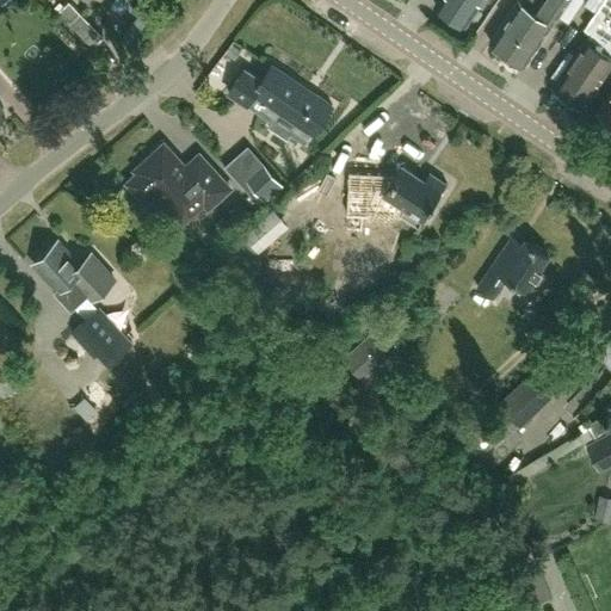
[(437,0),(434,5),(464,25),(479,5),(483,8),(488,0),(437,0)]
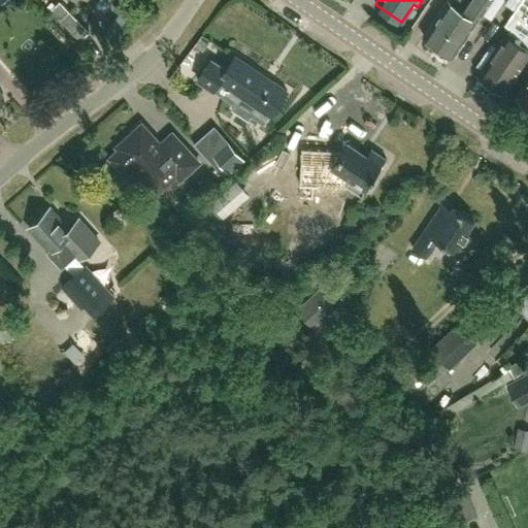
[(469,0),(448,0),(423,36),(438,47),(449,33),(448,32),(469,0)]
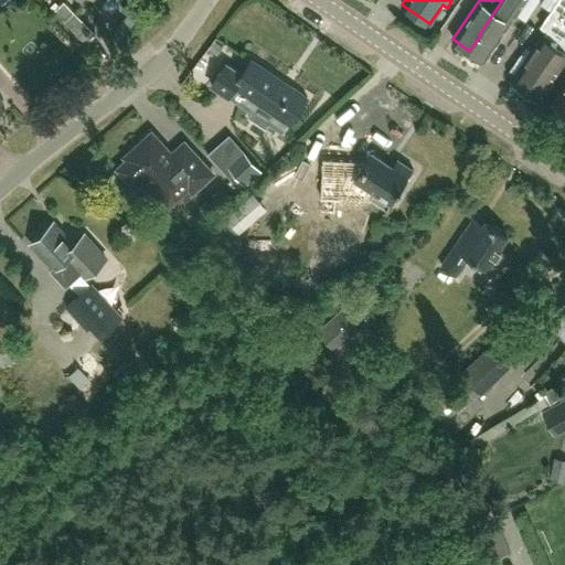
[(502,0),(479,34),(480,35),(469,51),(483,61),(525,0),(502,0)]
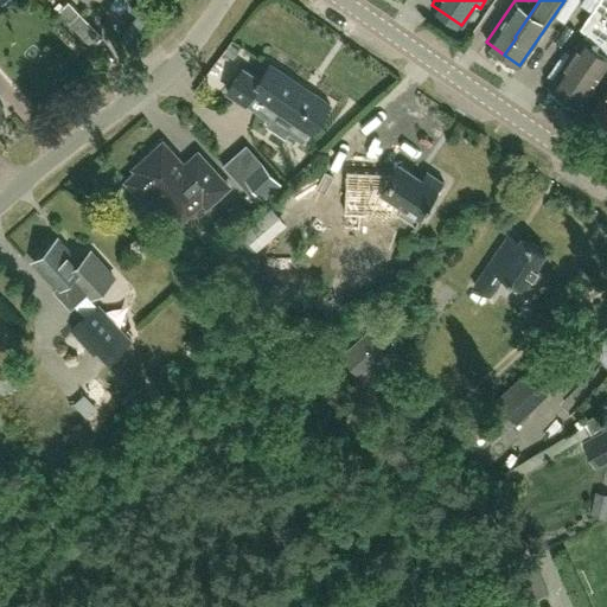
[(606,0),(600,0),(581,29),(587,33),(573,55),(572,55),(550,85),(577,106),(606,63),(606,0)]
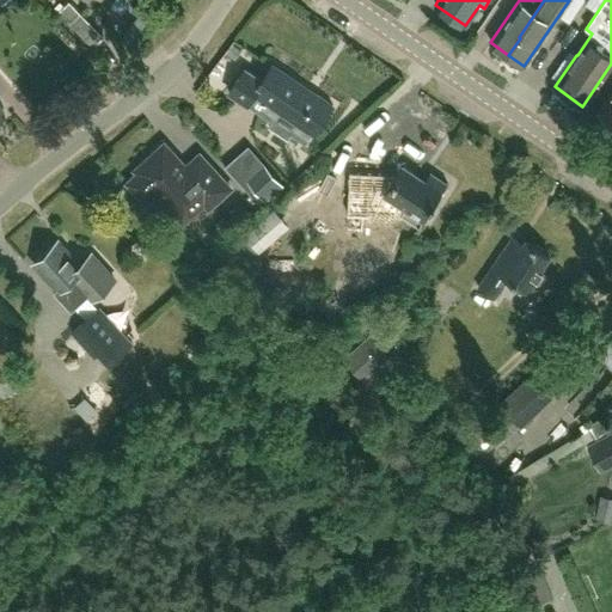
[(589,0),(575,0),(565,13),(583,26),(599,6),(589,0)]
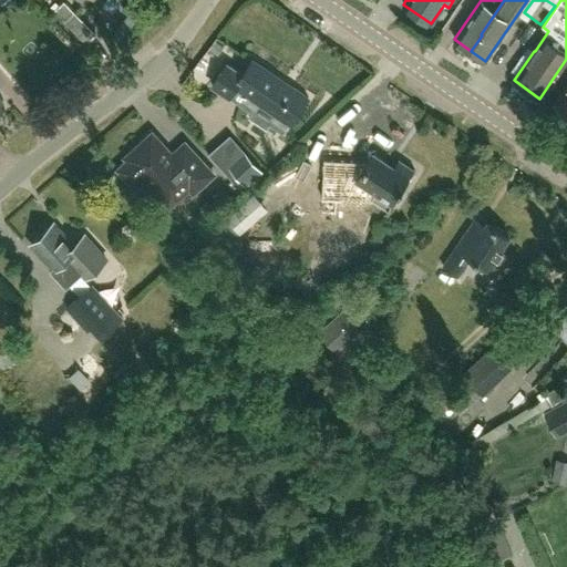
[(54,14),(86,47),(98,35),(64,3),(54,14)]
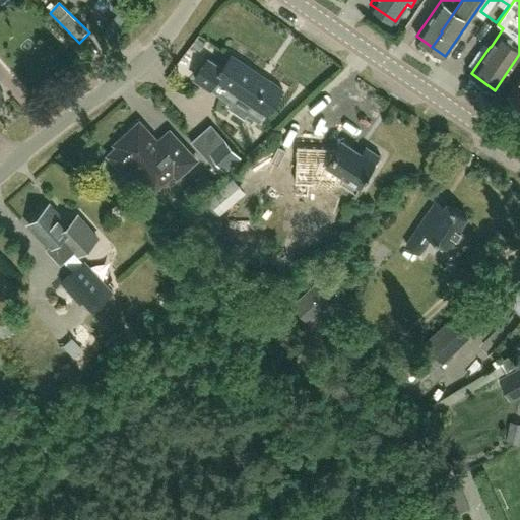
[(216,80),(253,105),(251,109),(263,118),(265,114),(267,115),(267,114),(282,91),(283,90),(267,79),(264,84),(257,79),(260,75),(232,56),(231,56),(232,57),(222,69),(208,59),(195,79),(210,89),(216,80)]
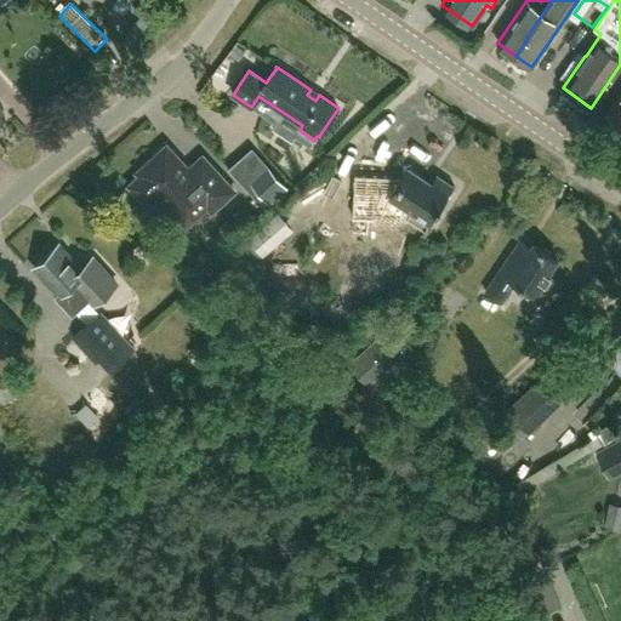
[(620,95),(605,118),(619,126),(620,123),(620,95)]
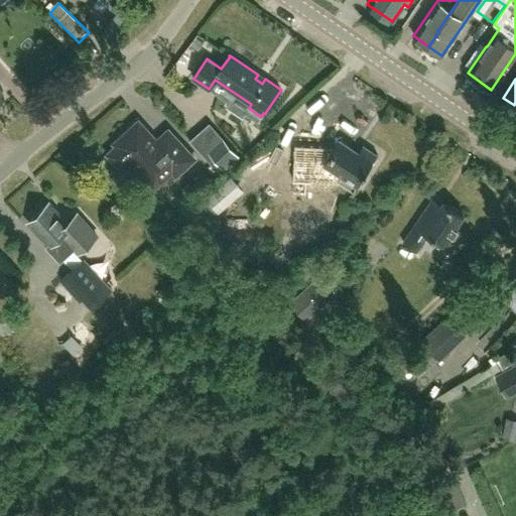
[(172,172),(175,176),(195,159),(172,135),(160,146),(143,128),(132,127),(119,139),(122,142),(108,155),(122,170),(131,162),(149,182),(160,182),(172,172)]
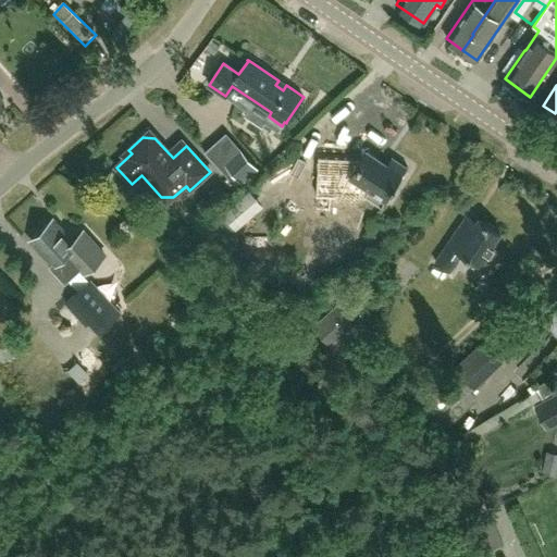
[(221,160),(240,183),(257,169),(238,146),(221,160)]
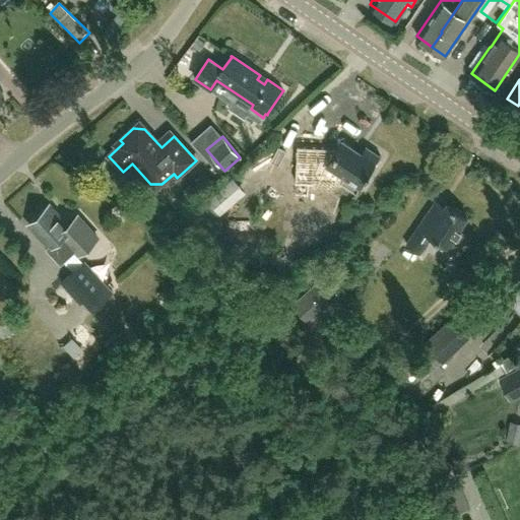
[(355,194),(381,156),(366,147),(361,154),(341,141),(334,152),(328,149),(297,147),(297,160),(327,163),(326,165),(345,178),(341,184),(355,194)]
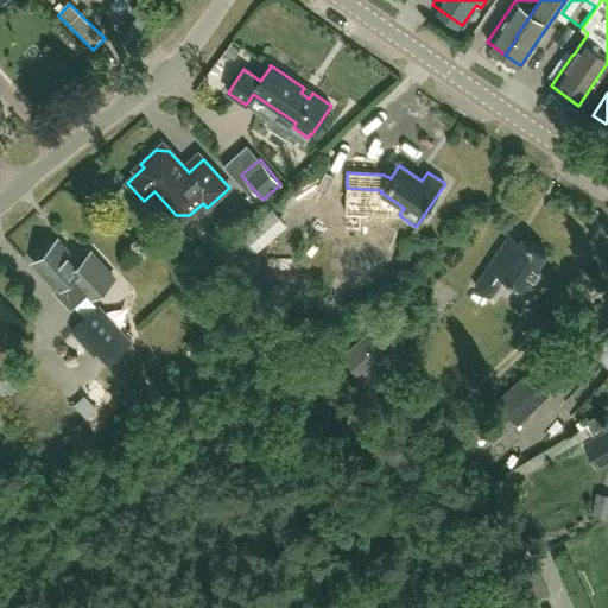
[(279,213),(254,239),(266,251),(291,223),(279,213)]
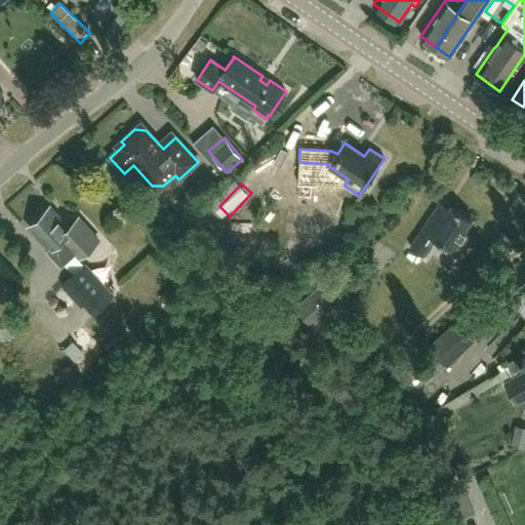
[(459,255),(472,237),(463,232),(472,219),(451,206),(446,214),(437,208),(410,247),(422,256),(435,239),(459,255)]
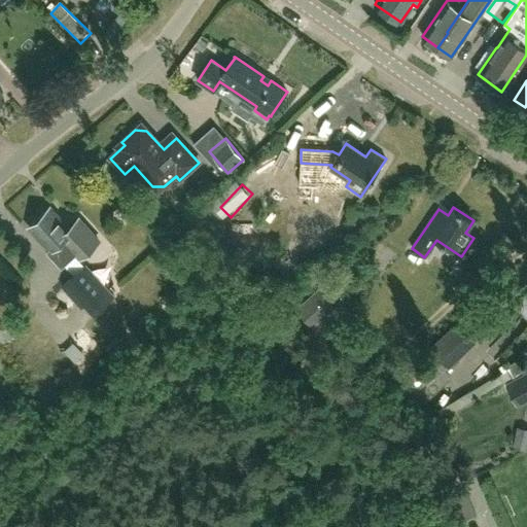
[(80,221),(71,230),(62,220),(61,221),(49,209),(29,227),(50,250),(47,252),(61,268),(76,254),(80,258),(98,242),(80,221)]
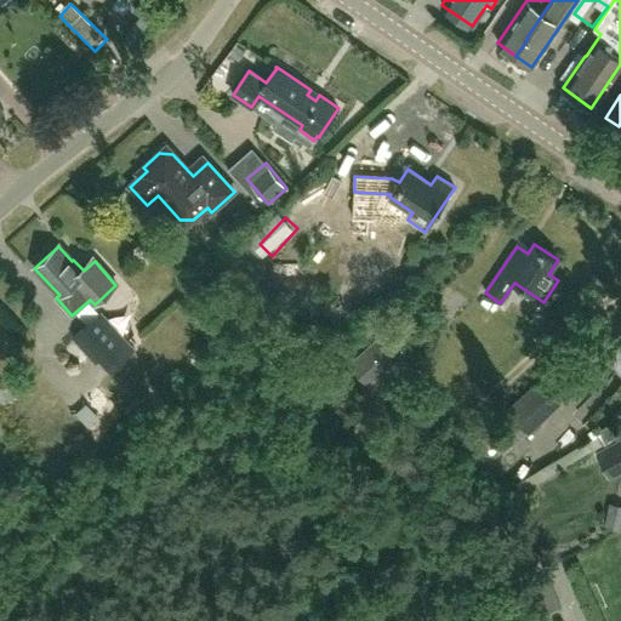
[(281,323),(295,302),(280,292),(267,313),(281,323)]
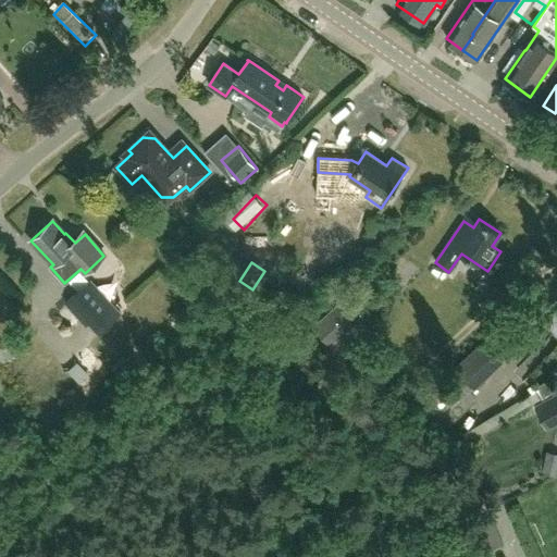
[(224,264),(220,271),(234,281),(239,273),(224,264)]
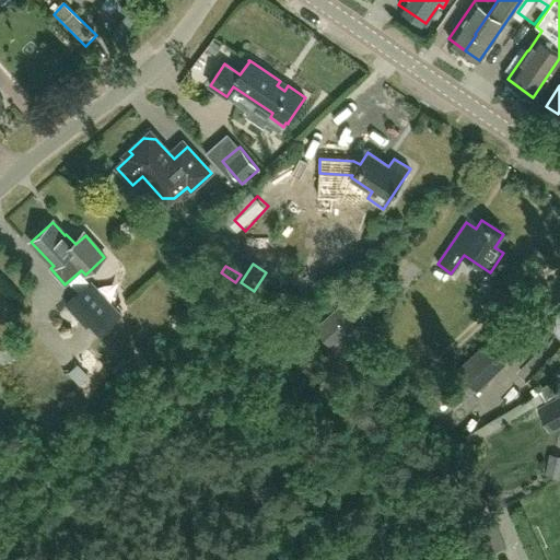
[(121,315),(91,281),(66,305),(86,327),(89,325),(98,336),(121,315)]
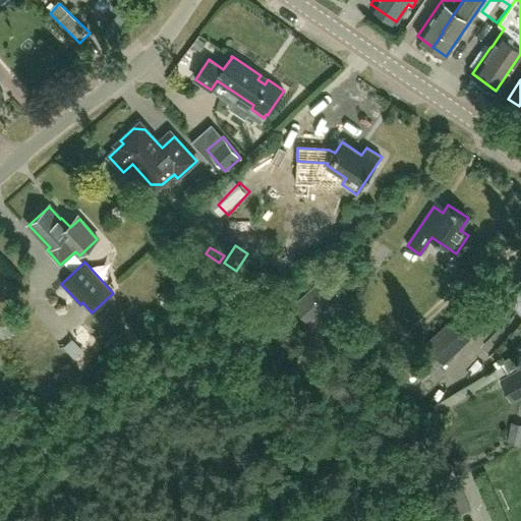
[(231,275),(221,268),(215,279),(224,285),(231,275)]
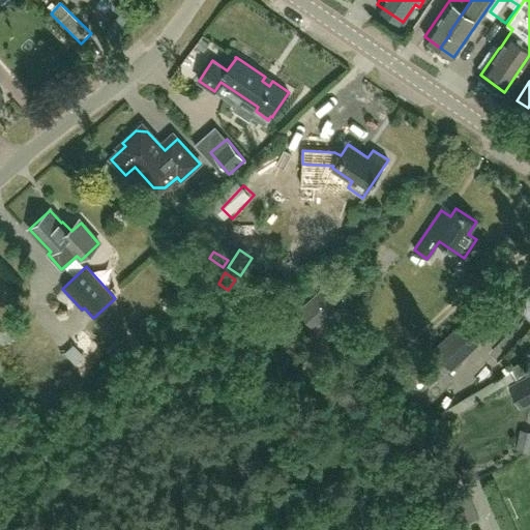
[(315,328),(345,302),(328,283),(297,310),(315,328)]
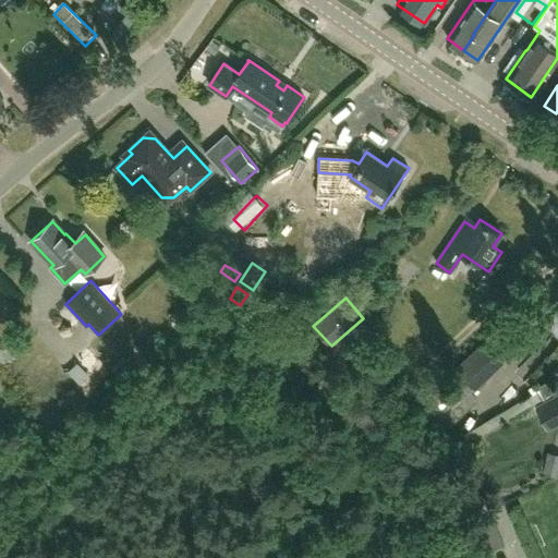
[(499,355),(486,341),(484,340),(451,372),(455,376),(451,379),(464,392),(468,390),(472,393),(506,362),(499,355)]
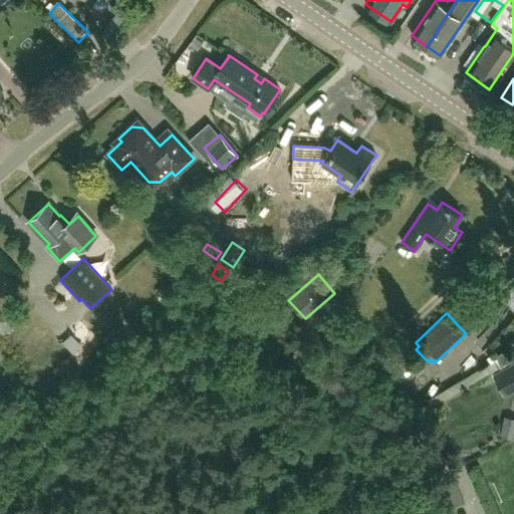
[(400,362),(411,376),(427,363),(415,349),(400,362)]
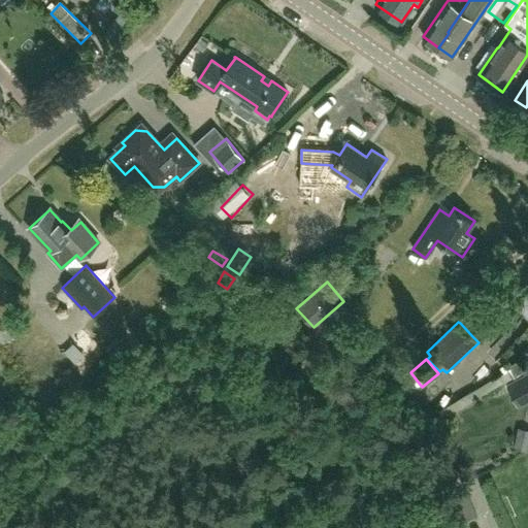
[(527,399),(527,373),(507,385),(518,405),(527,399)]
